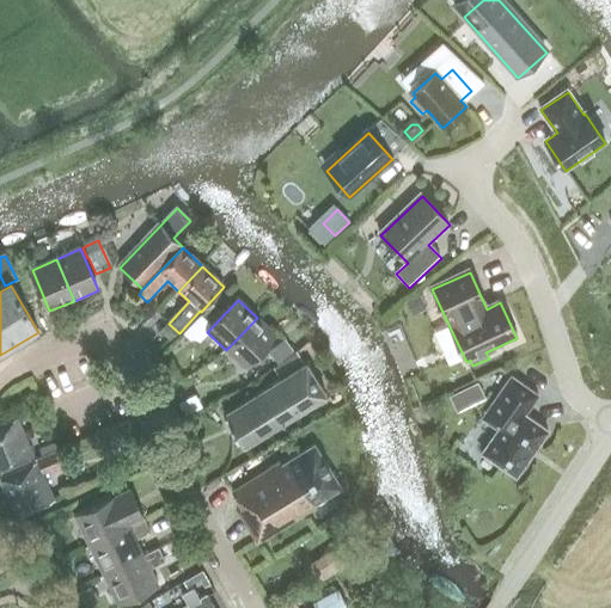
[(421,300),(409,306),(415,318),(427,312),(421,300)]
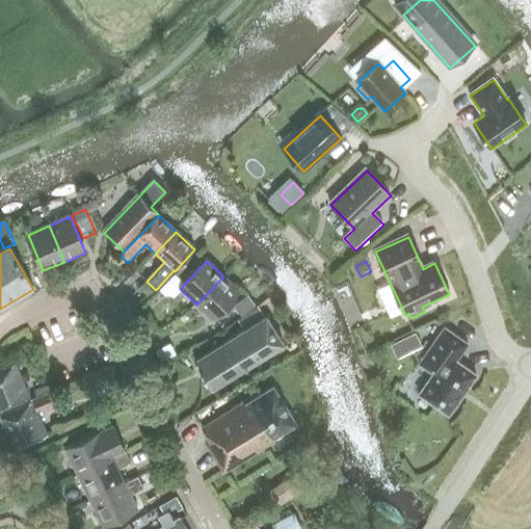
[(240,292),(223,276),(196,305),(213,321),(240,292)]
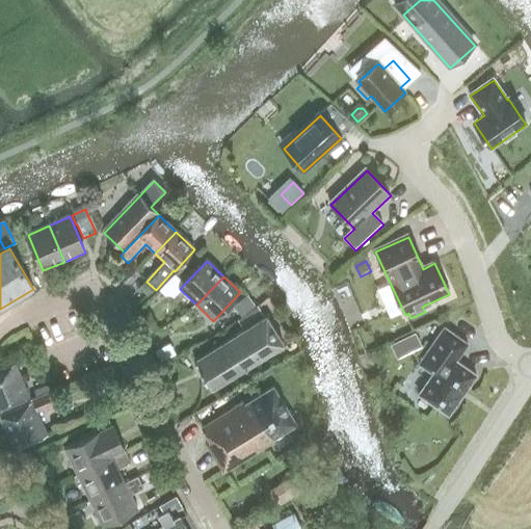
[(253,306),(242,295),(226,313),(236,323),(253,306)]
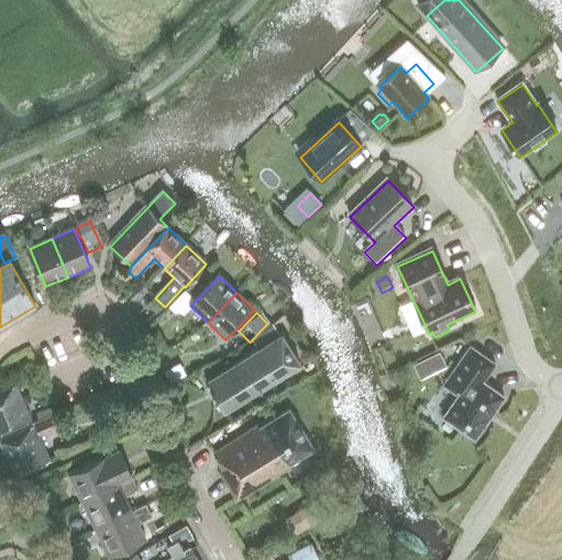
[(274,327),(252,341),(257,351),(281,337),(274,327)]
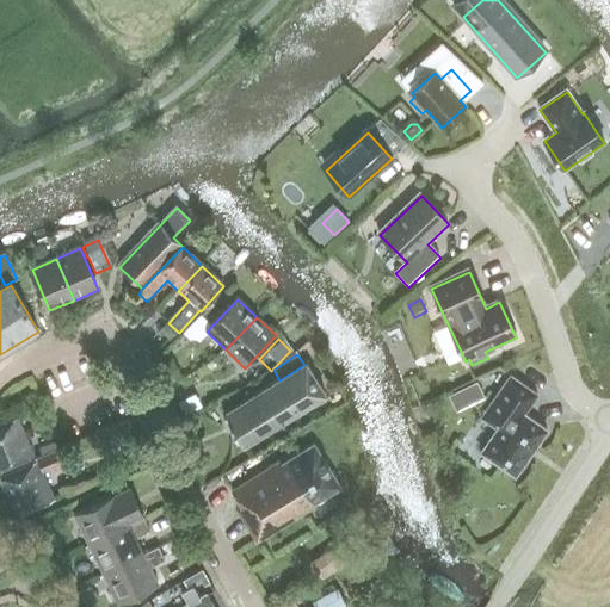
[(173,364),(160,370),(167,385),(182,379),(173,364)]
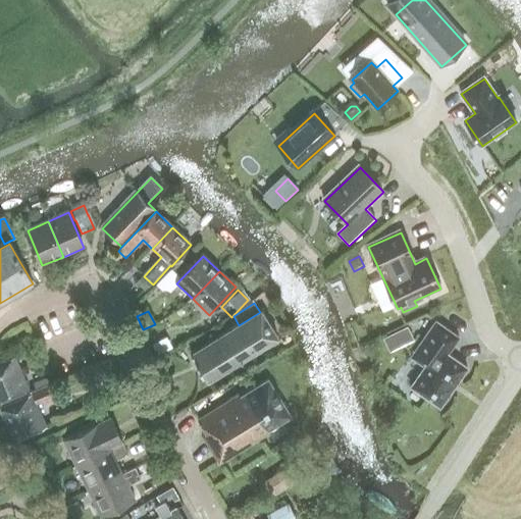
[(209,382),(278,339),(261,311),(260,312),(239,325),(192,355),(209,382)]
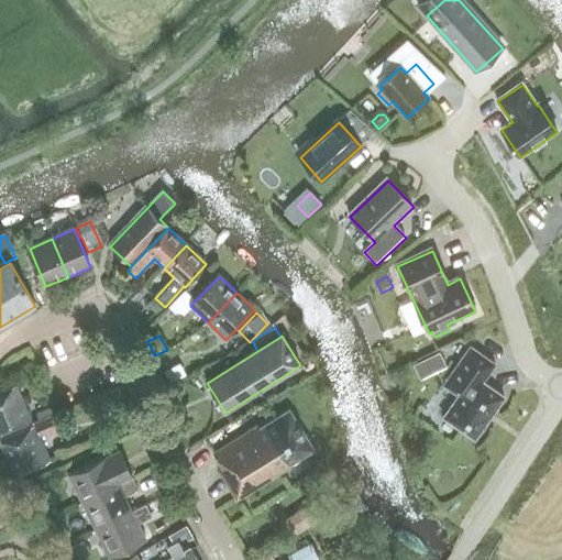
[(444,419),(475,441),(505,399),(483,384),(496,366),(471,349),(443,387),(459,397),(444,419)]
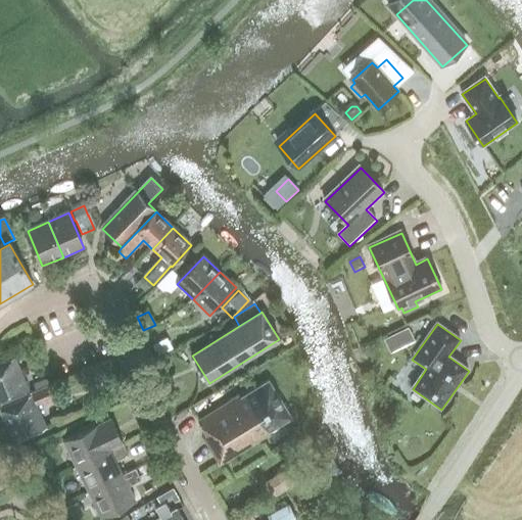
[(0,404),(30,392),(15,359),(0,365),(0,404)]
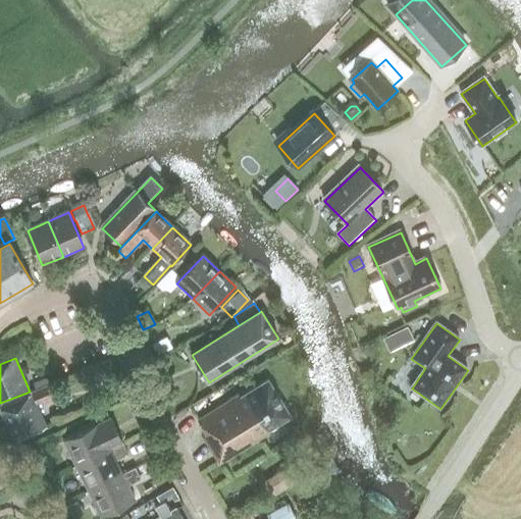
[(203,438),(220,466),(265,437),(263,435),(291,418),(268,381),(241,399),(239,397),(198,422),(207,435),(203,438)]
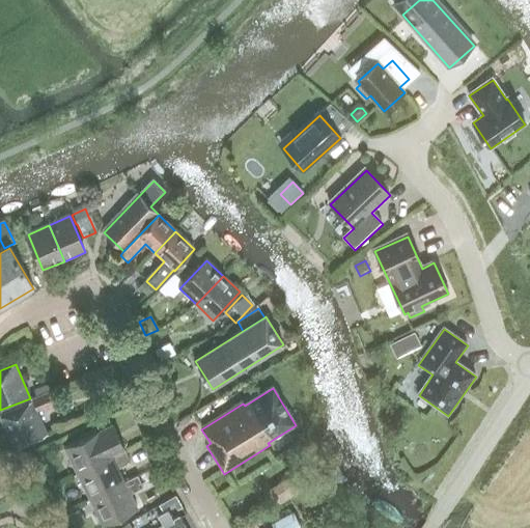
[(0,417),(16,451),(48,437),(37,412),(45,409),(46,413),(61,407),(60,403),(55,391),(31,401),(32,403),(0,416),(0,417)]
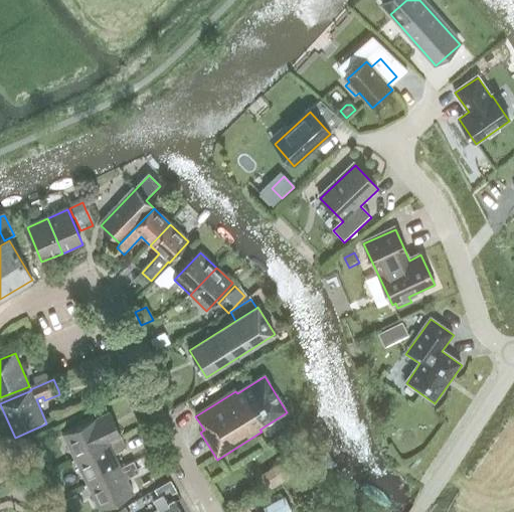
[(97,419),(63,436),(75,462),(110,445),(109,445),(122,439),(110,413),(97,419)]
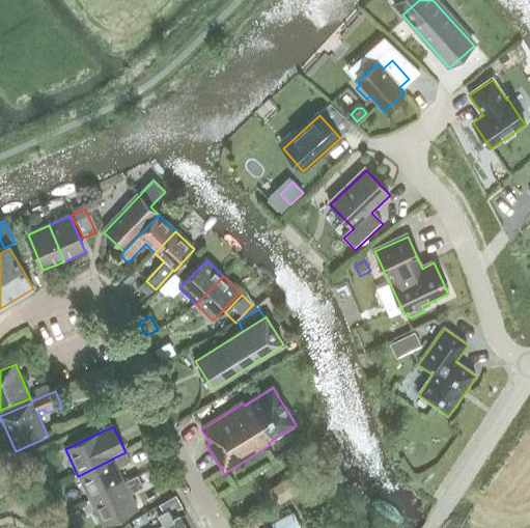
[(126,484),(126,483),(118,470),(132,465),(126,452),(112,459),(113,459),(78,476),(91,501),(126,484)]
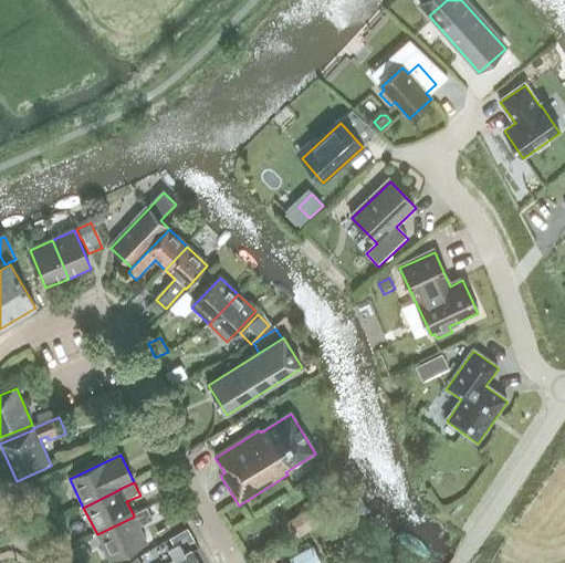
[(290,519),(300,538),(323,523),(313,506),(290,519)]
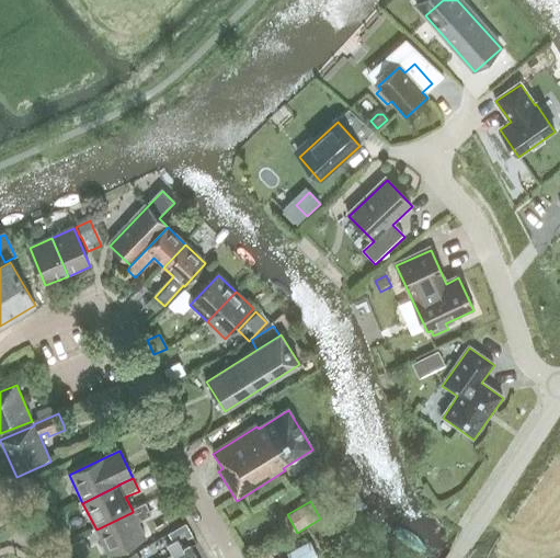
[(146,505),(133,511),(133,512),(96,530),(110,557),(146,539),(138,524),(152,517),(146,505)]
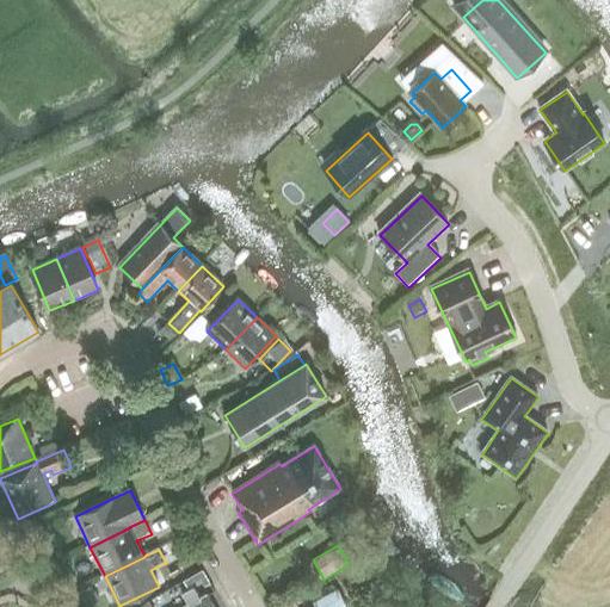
[(352,606),(343,588),(318,601),(320,606),(352,606)]
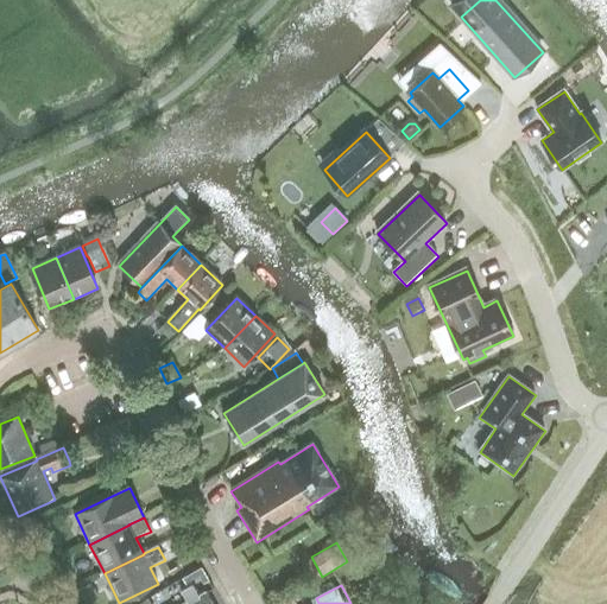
[(182,593),(187,603),(212,603),(207,595),(200,598),(193,586),(182,593)]
